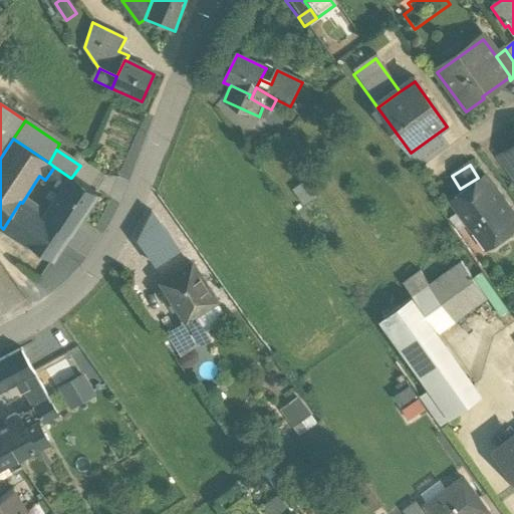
[(70,178),(54,167),(45,180),(61,191),(70,178)]
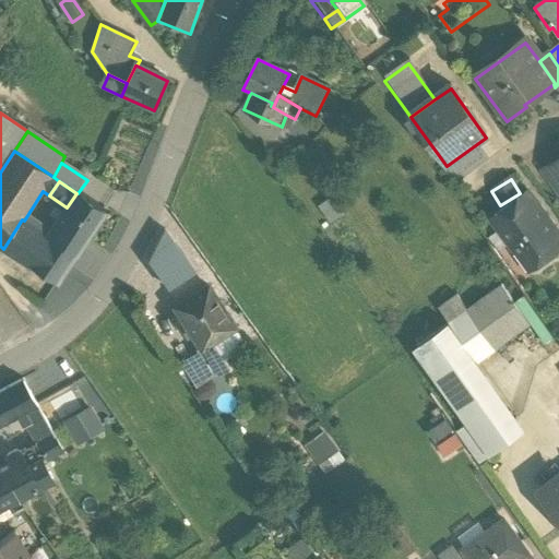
[(78,193),(76,193),(67,207),(57,222),(87,242),(107,213),(78,193)]
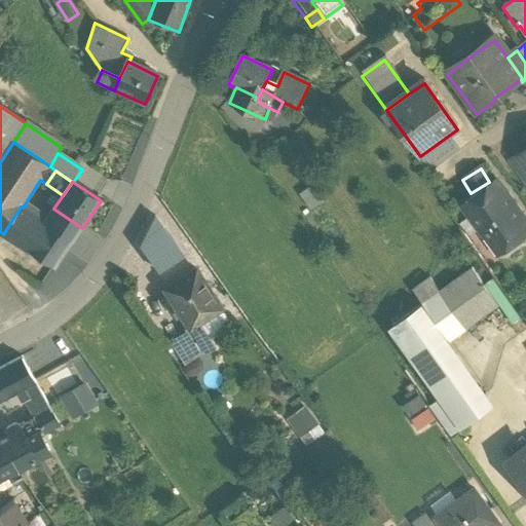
[(503,194),(500,196),(492,186),(464,207),(472,217),(468,220),(489,248),(492,246),(500,256),(525,236),(525,232),(521,225),(524,222),(503,194)]
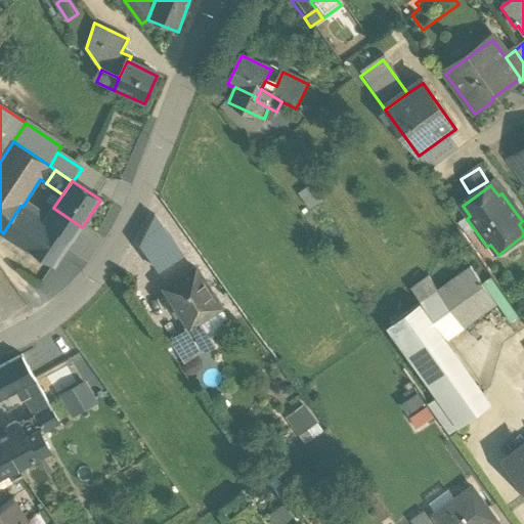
[(23,207),(20,206),(3,233),(55,267),(73,241),(44,222),(23,207)]
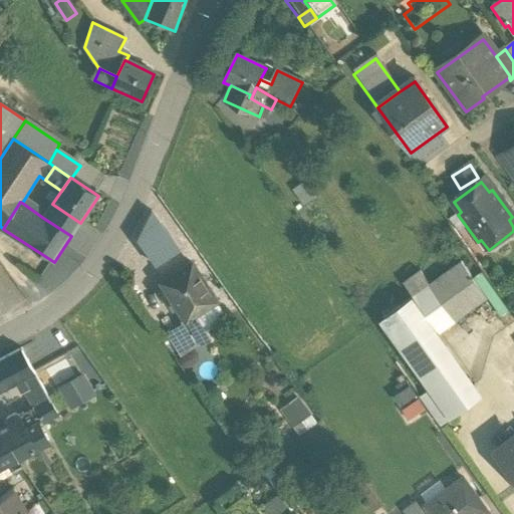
[(80,223),(52,204),(43,218),(71,236),(80,223)]
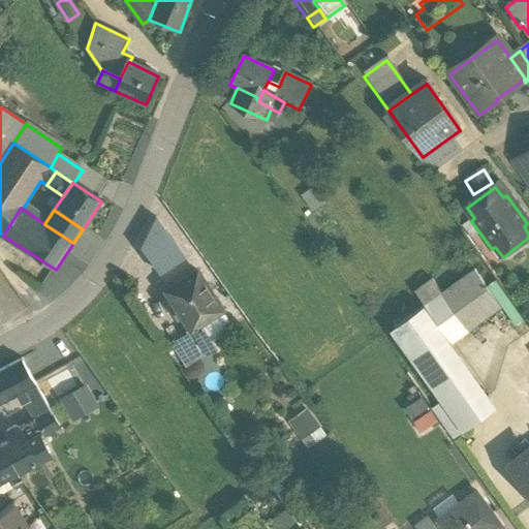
[(142,249),(160,277),(185,260),(156,221),(142,249)]
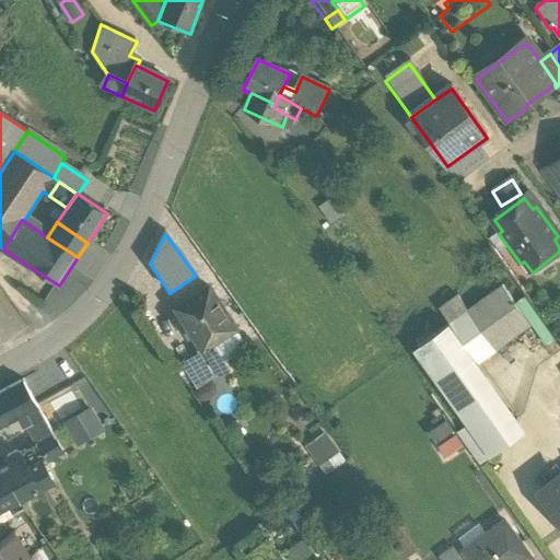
[(209,288),(175,310),(201,352),(235,330),(209,288)]
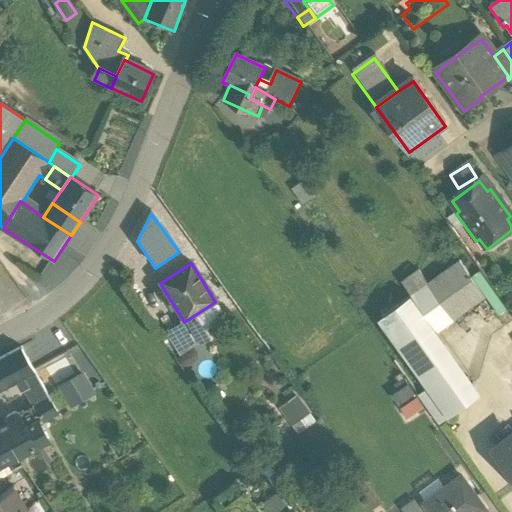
[(459,264),(427,287),(453,322),(484,299),(459,264)]
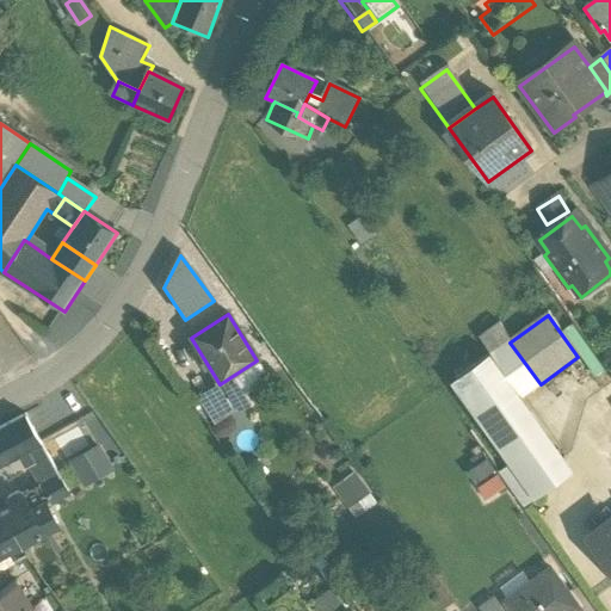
[(510,343),(456,382),(486,424),(522,399),(541,384),(510,343)]
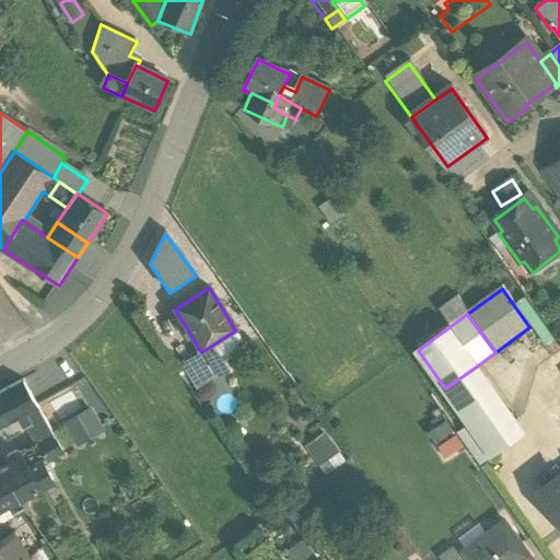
[(211,380),(196,354),(181,364),(196,388),(211,380)]
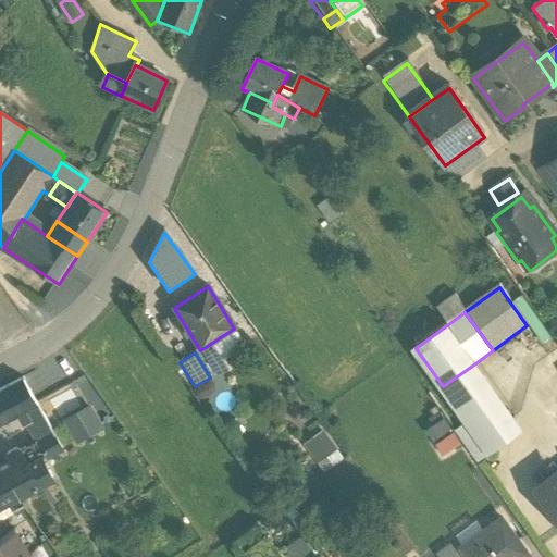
[(524,431),(475,363),(443,386),(450,397),(446,400),(465,424),(487,457),(524,431)]
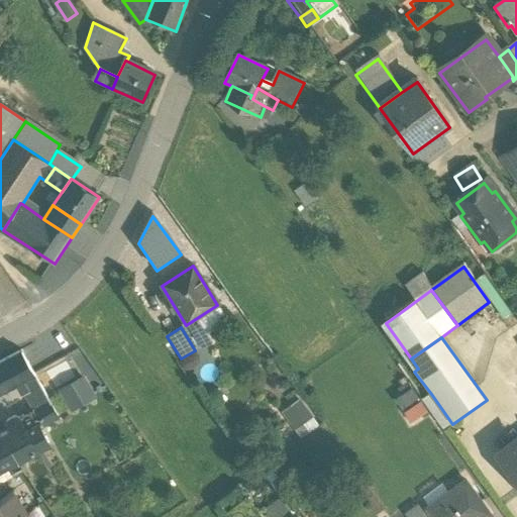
[(21,353),(0,365),(0,394),(15,387),(34,377),(21,353)]
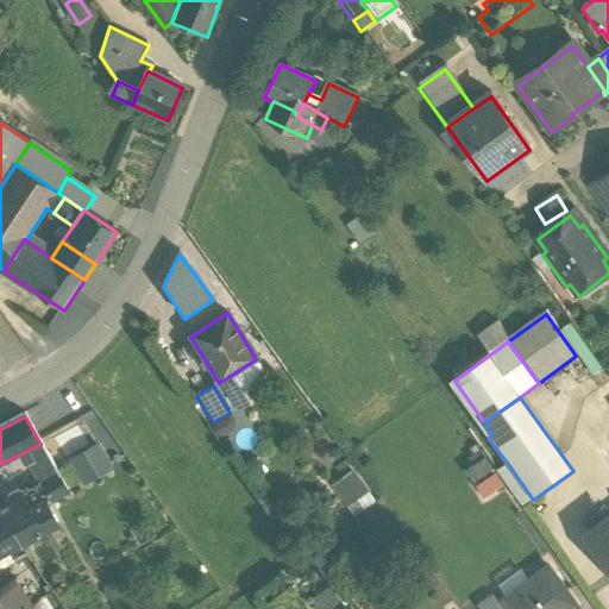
[(41,444),(18,456),(26,469),(48,457),(41,444)]
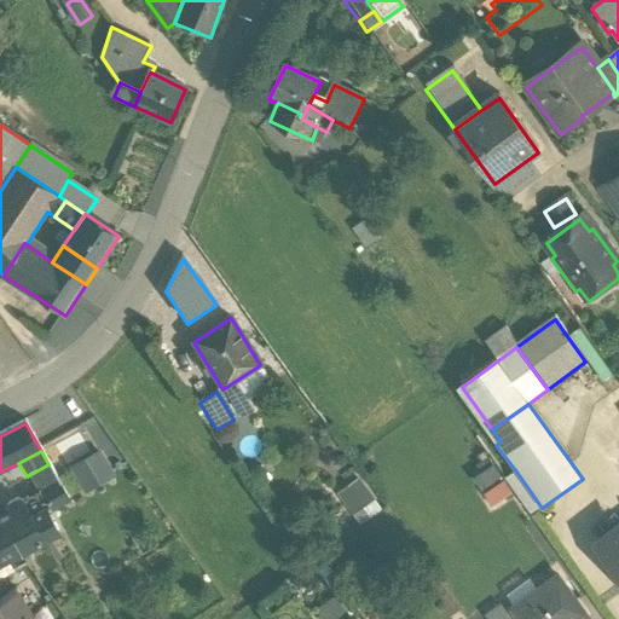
[(99,456),(73,470),(86,492),(111,478),(99,456)]
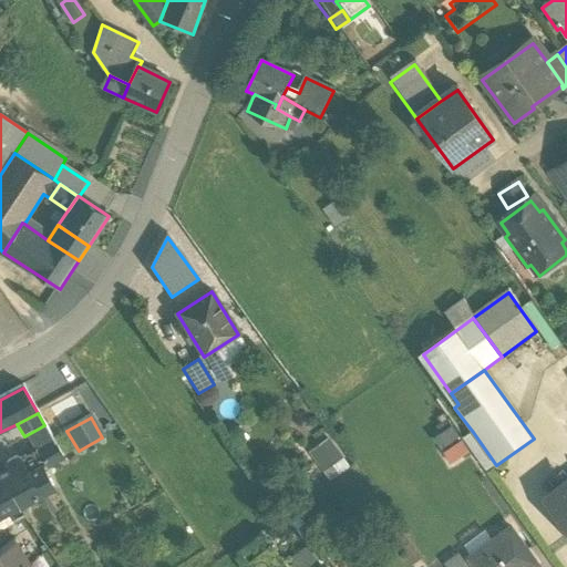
[(496,465),(473,432),(462,440),(486,473),(496,465)]
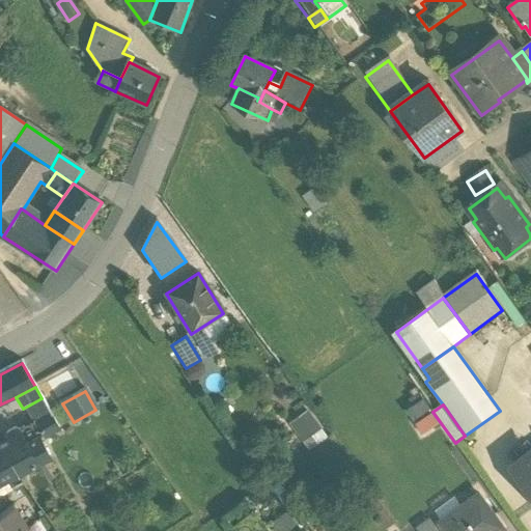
[(307,451),(327,439),(310,411),(289,422),(307,451)]
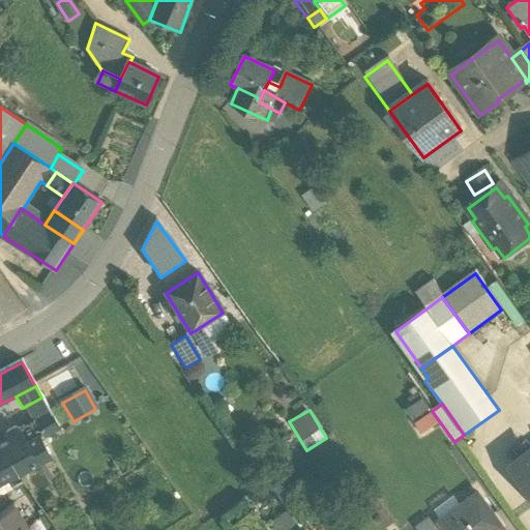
[(50,412),(34,421),(42,437),(59,428),(50,412)]
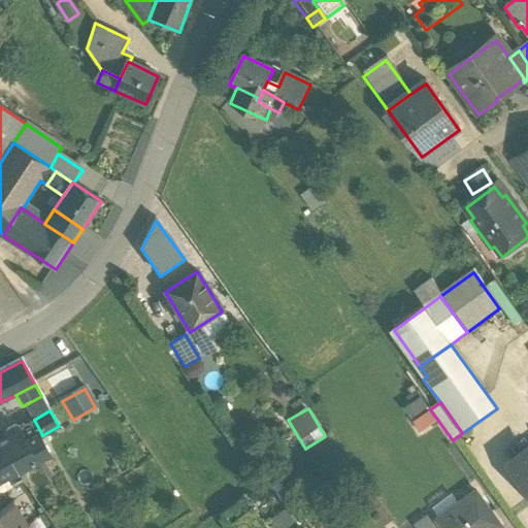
[(431,410),(413,423),(421,434),(438,422),(431,410)]
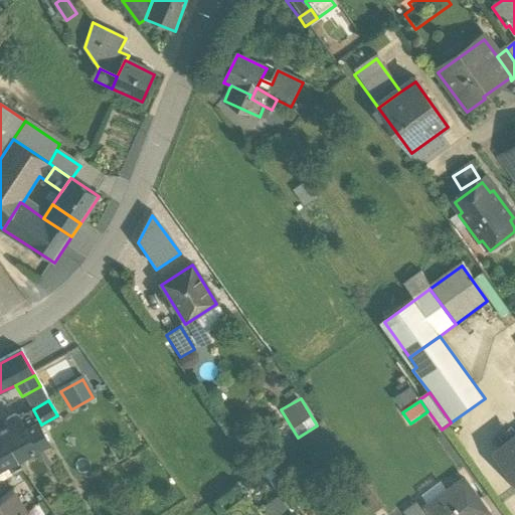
[(33,409),(23,415),(26,421),(33,417),(37,425),(41,424),(33,409)]
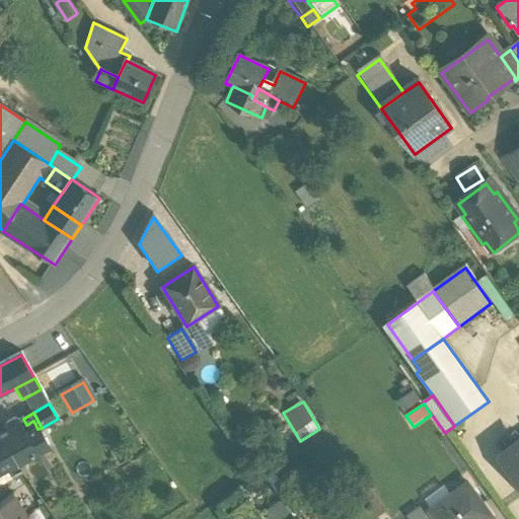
[(23,419),(18,422),(14,421),(7,425),(5,429),(8,434),(0,438),(0,473),(48,448),(38,429),(33,421),(26,425),(23,419)]
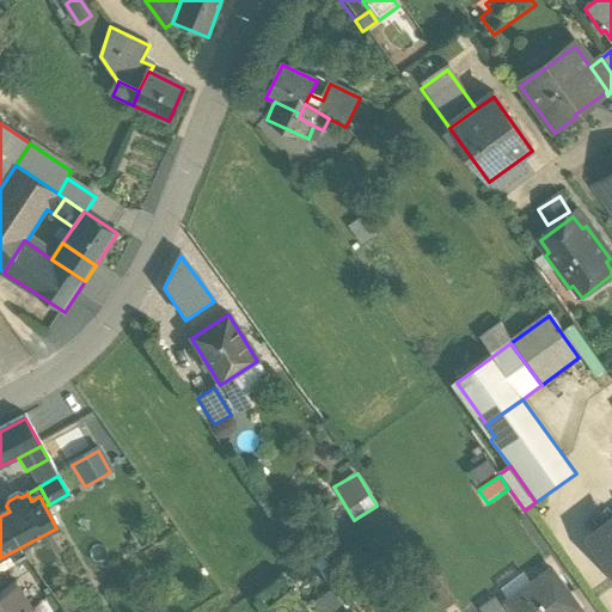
[(611,528),(606,533),(599,532),(594,537),(593,544),(611,567),(611,528)]
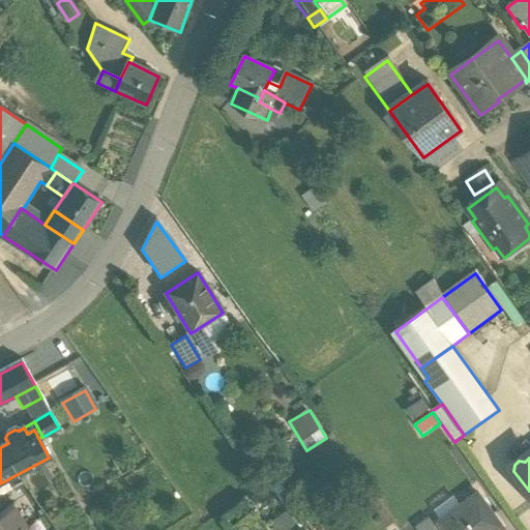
[(478,494),(439,522),(445,529),(501,529),(503,529),(478,494)]
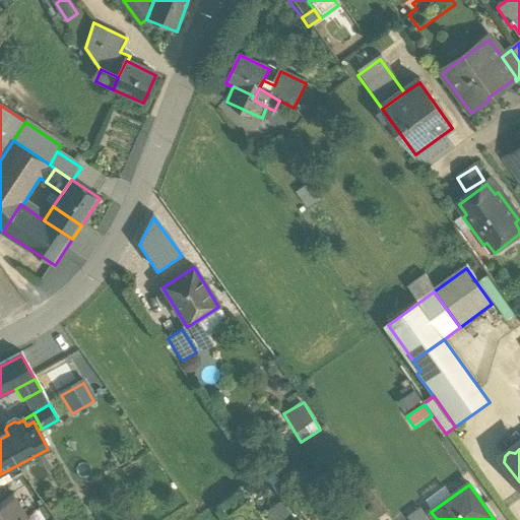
[(29,519),(14,494),(0,502),(0,519),(29,519)]
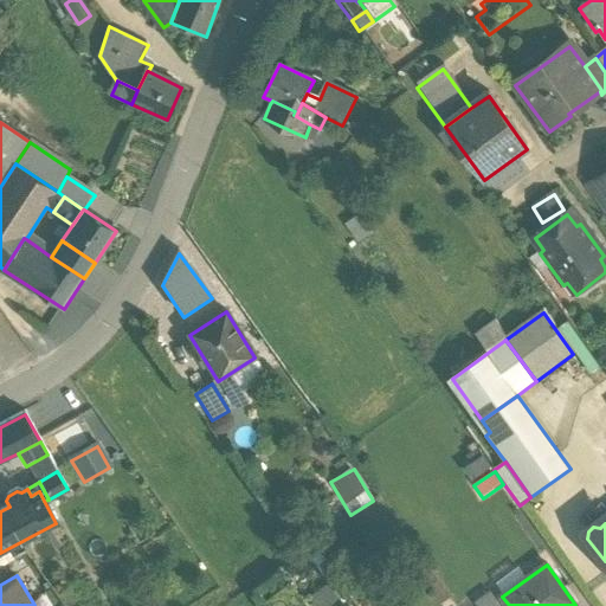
[(500,605),(491,593),(476,604),(477,605),(500,605)]
